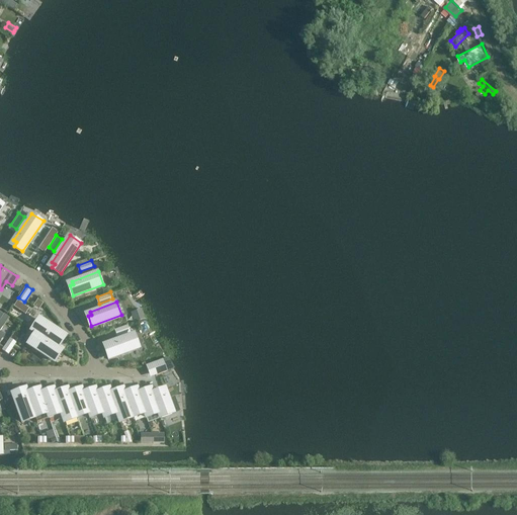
[(39,318),(32,329),(36,331),(60,345),(63,341),(59,338),(63,333),(39,318)]
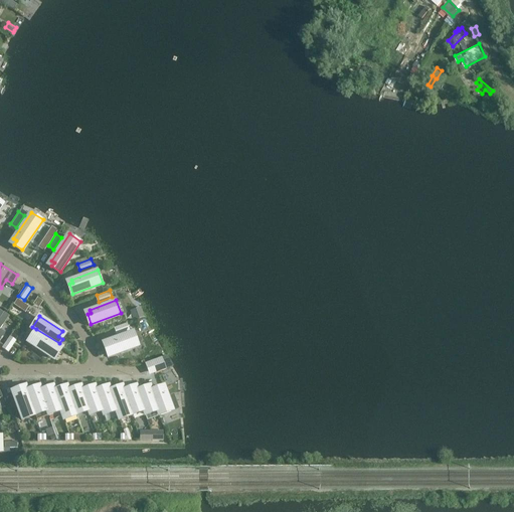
[(131,328),(128,321),(115,326),(118,333),(131,328)]
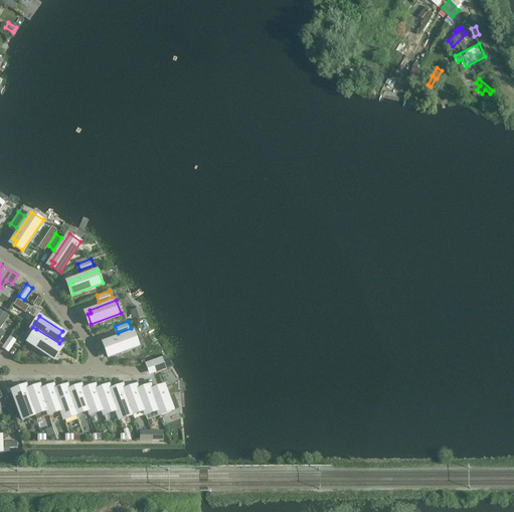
[(62,346),(36,329),(29,340),(51,355),(55,349),(59,352),(62,346)]
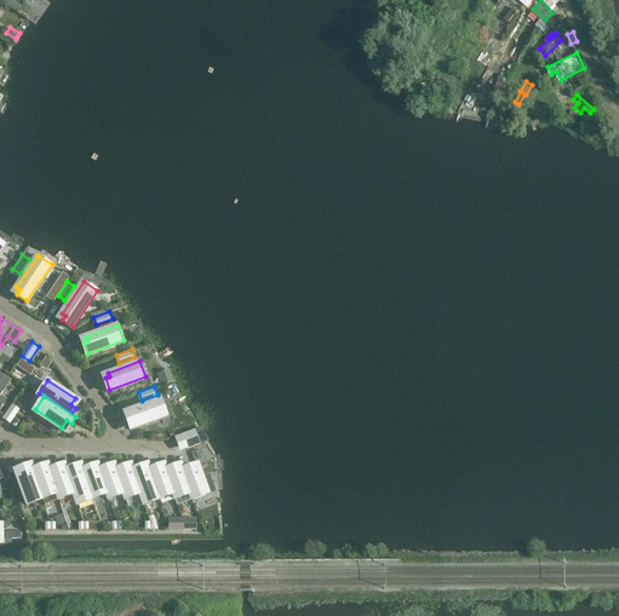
[(131,427),(167,414),(161,398),(130,410),(131,414),(127,415),(131,427)]
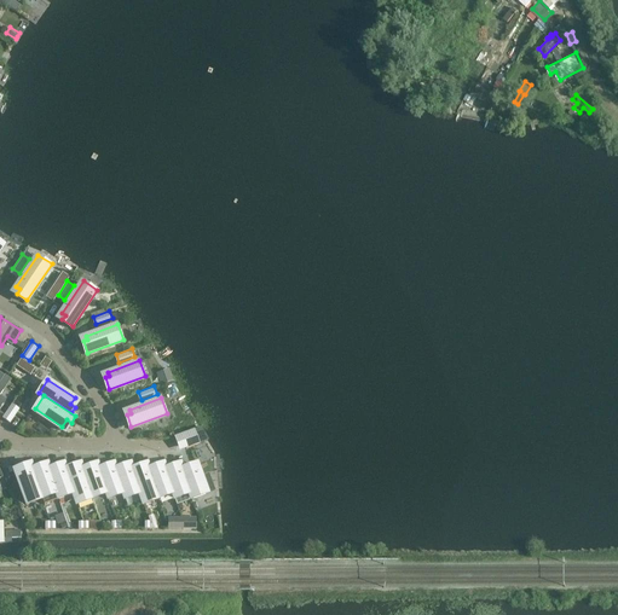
[(13,401),(4,416),(11,421),(21,406),(13,401)]
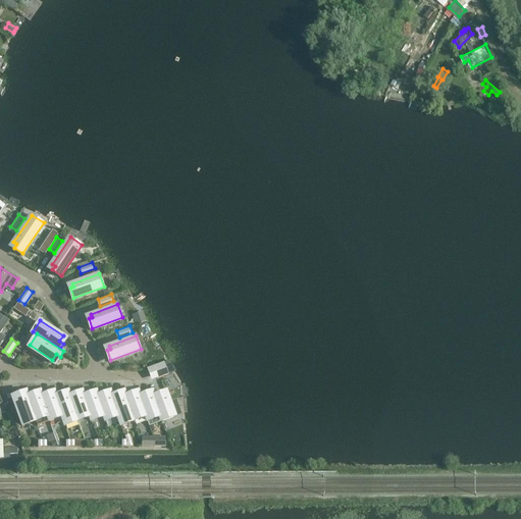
[(165,360),(148,366),(150,373),(159,370),(163,374),(169,372),(165,360)]
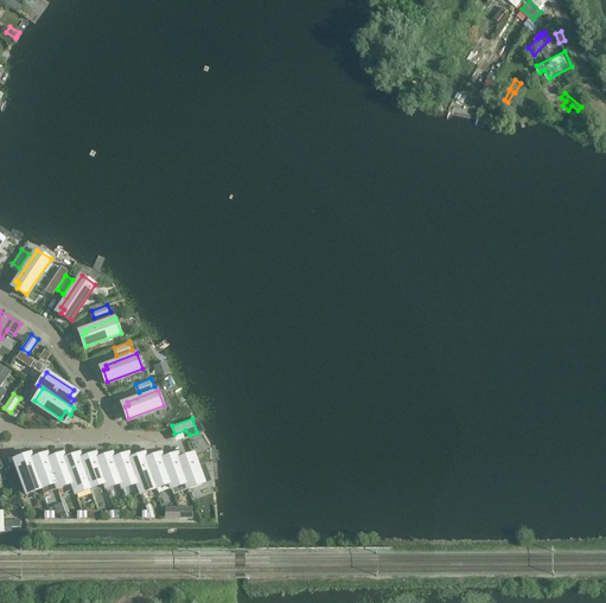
[(32,459),(32,457),(27,459),(27,455),(16,459),(27,492),(43,487),(32,459)]
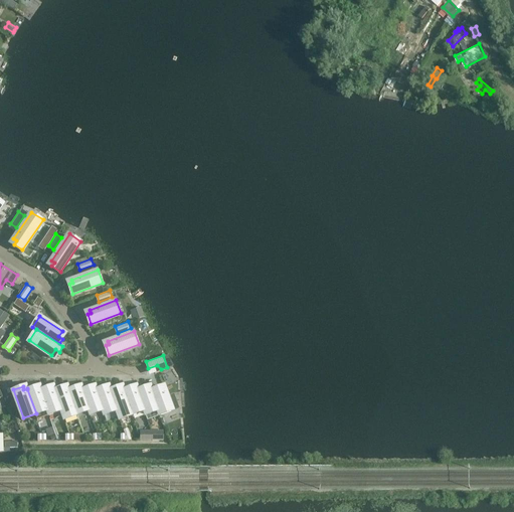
[(48,409),(41,389),(41,388),(37,389),(36,386),(27,389),(36,413),(48,409)]
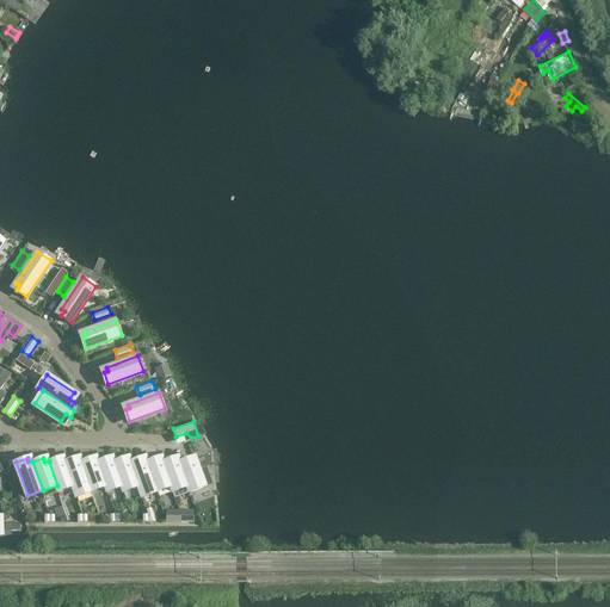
[(73,485),(66,462),(65,460),(61,462),(60,458),(49,462),(57,485),(59,490),(73,485)]
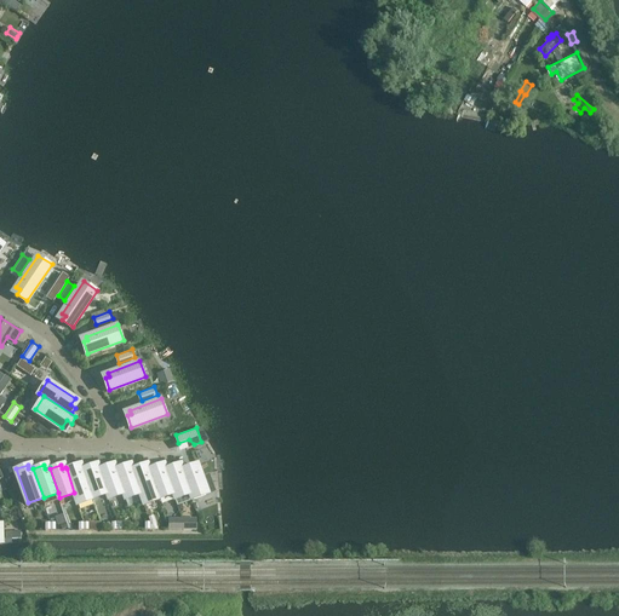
[(96,496),(82,468),(82,467),(79,468),(78,465),(67,468),(74,493),(79,502),(96,496)]
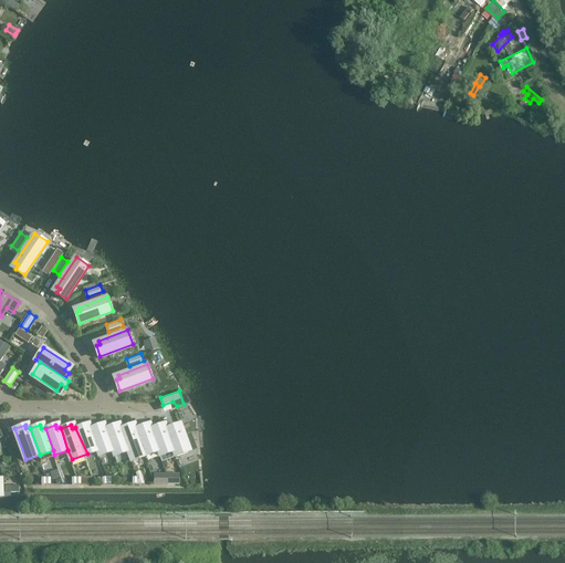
[(101,455),(91,428),(91,427),(86,428),(86,425),(75,428),(87,454),(89,459),(101,455)]
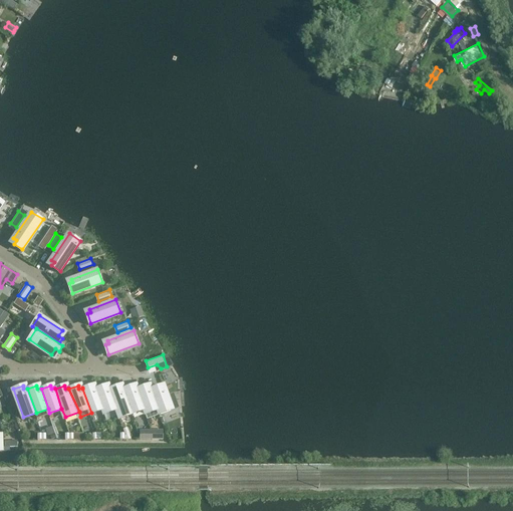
[(102,408),(96,389),(96,388),(92,389),(91,386),(82,389),(91,413),(102,408)]
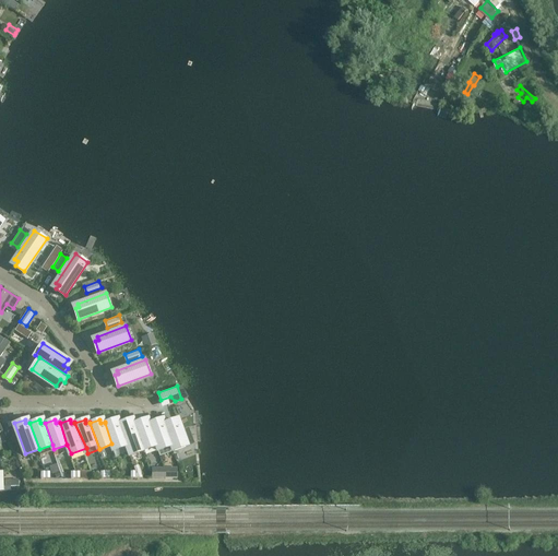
[(127,445),(120,423),(119,422),(116,423),(115,420),(105,423),(111,444),(114,449),(127,445)]
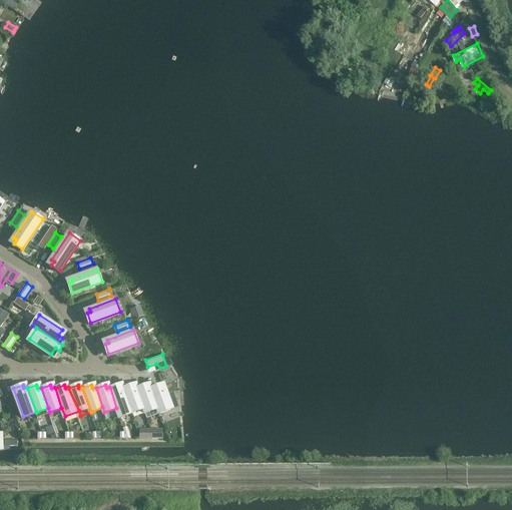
[(123,388),(123,387),(120,388),(119,385),(110,388),(116,408),(120,416),(132,412),(123,388)]
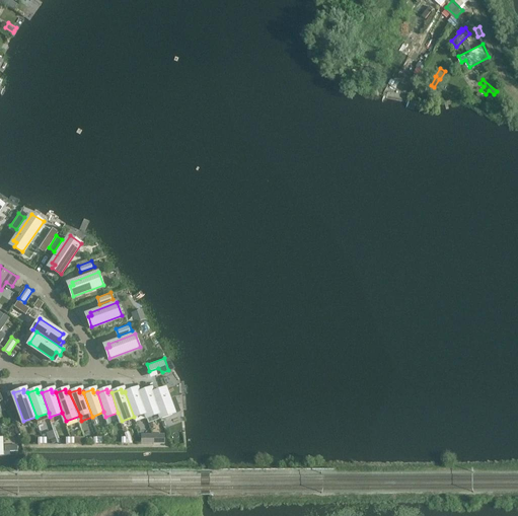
[(146,412),(139,392),(139,391),(135,392),(134,389),(125,392),(134,417),(146,412)]
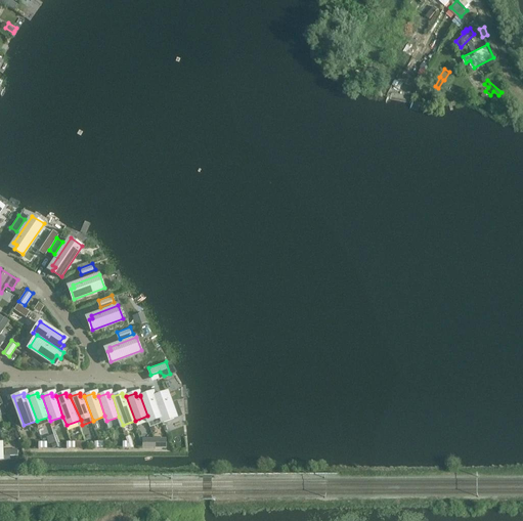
[(161,417),(155,396),(154,395),(150,396),(149,393),(140,396),(147,416),(148,421),(161,417)]
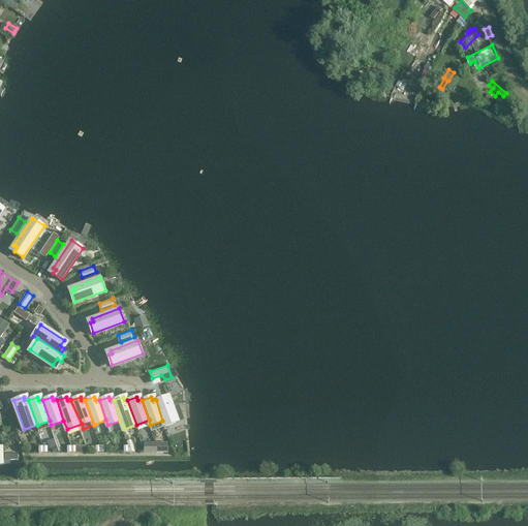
[(156,400),(162,421),(164,425),(178,420),(171,400),(169,399),(166,400),(165,397),(156,400)]
